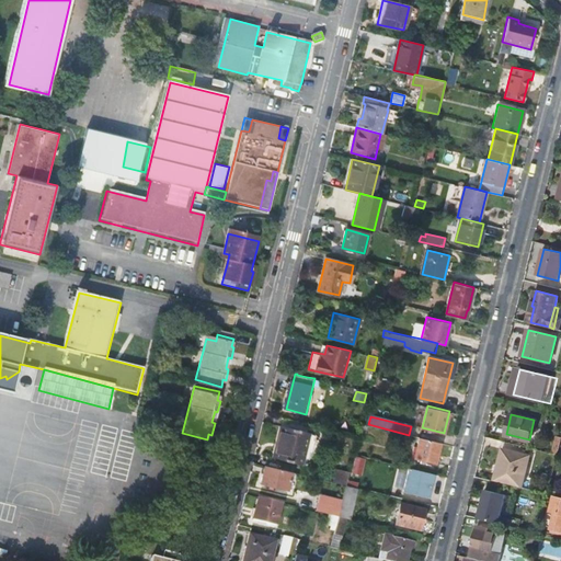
[(365,436),(368,424),(362,423),(358,435),(365,436)]
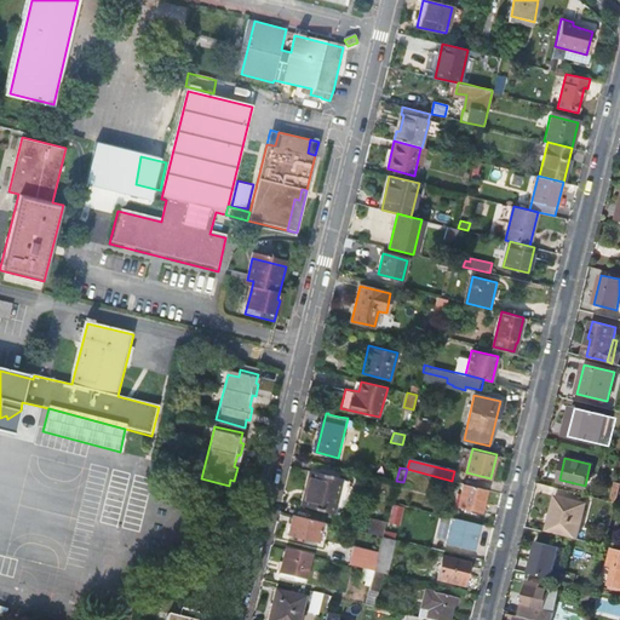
[(336,476),(305,469),(297,504),(327,511),(336,476)]
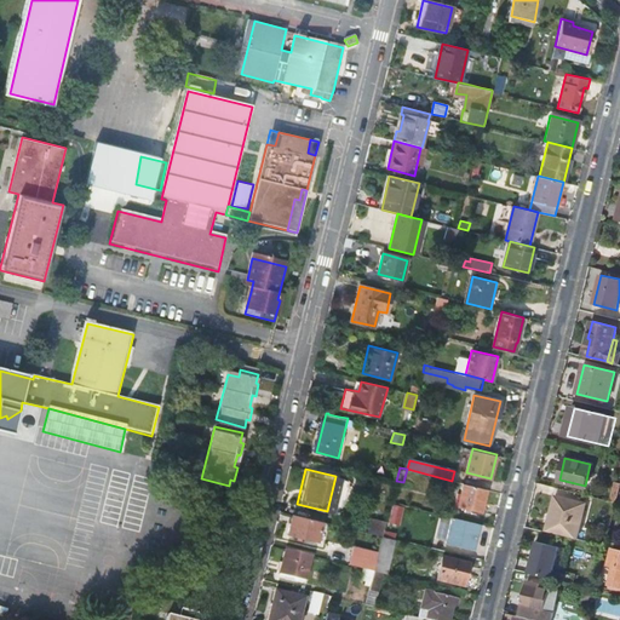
[(482,511),(487,489),(464,483),(458,506),(482,511)]
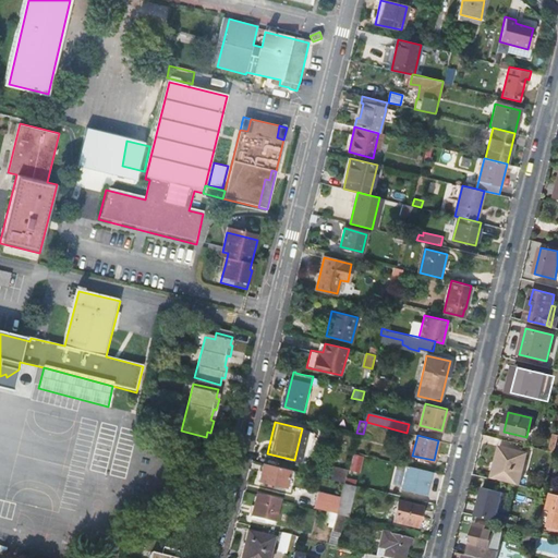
[(495,478),(519,485),(528,451),(500,445),(496,463),(498,464),(495,478)]
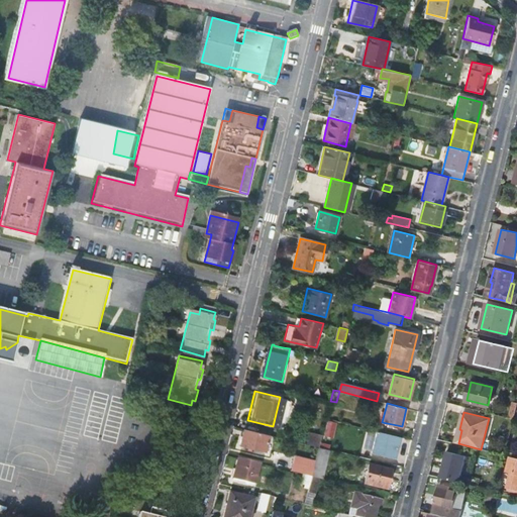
[(328,420),(326,435),(334,436),(336,421),(328,420)]
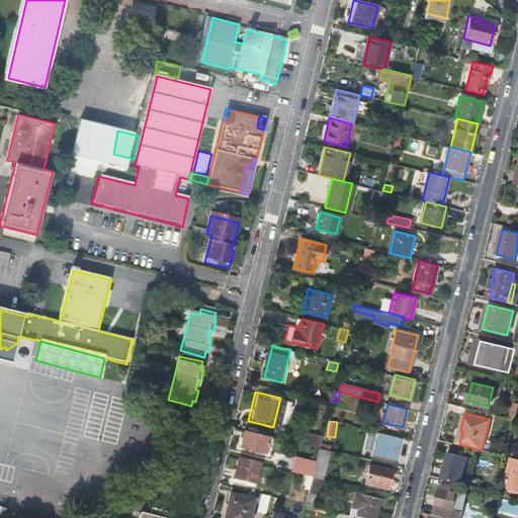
[(268,451),(272,436),(246,429),(242,444),(268,451)]
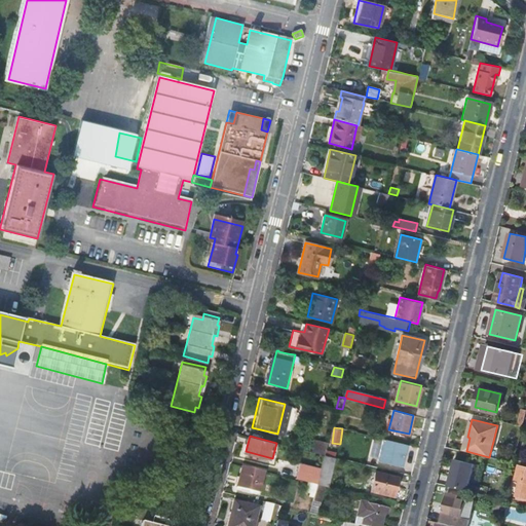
[(378,459),(397,463),(401,444),(383,439),(378,459)]
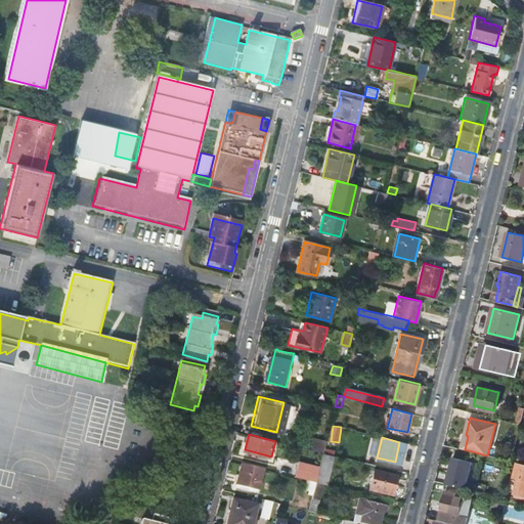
[(377,457),(381,440),(372,438),(368,451),(373,452),(372,455),(377,457)]
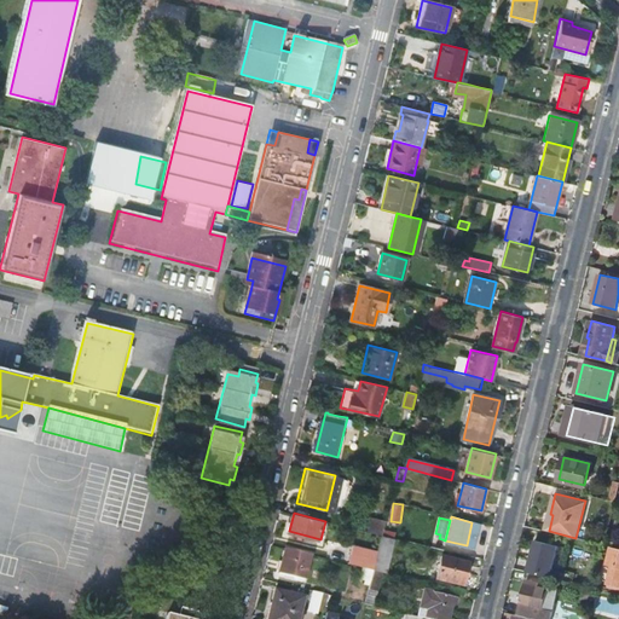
[(372,519),(369,532),(382,534),(385,521),(372,519)]
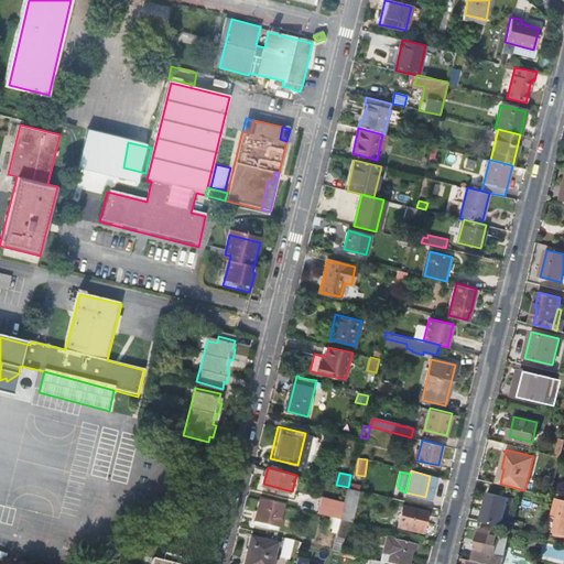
[(430,498),(435,477),(430,476),(425,497),(430,498)]
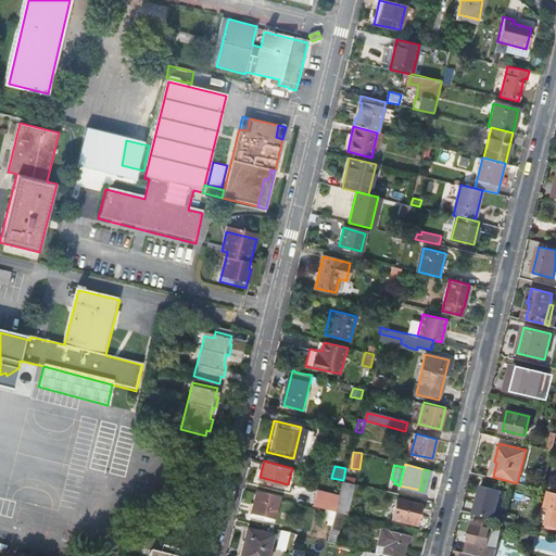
[(353,489),(355,483),(343,480),(340,492),(336,509),(344,512),(346,500),(351,501),(353,495),(349,494),(350,489),(353,489)]
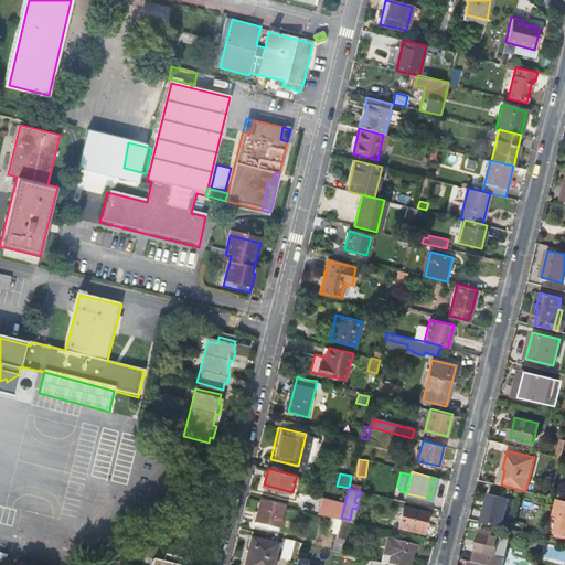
[(490,493),(483,522),(520,531),(522,524),(513,522),(504,520),(509,498),(490,493)]
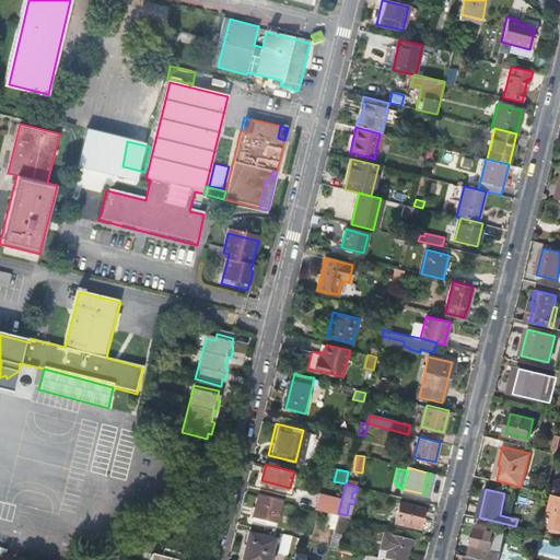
[(318,490),(314,509),(327,512),(338,515),(338,513),(342,496),(318,490)]
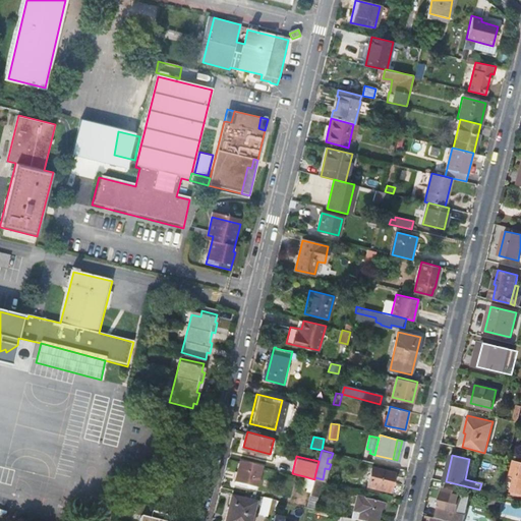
[(478,461),(469,459),(465,479),(473,481),(478,461)]
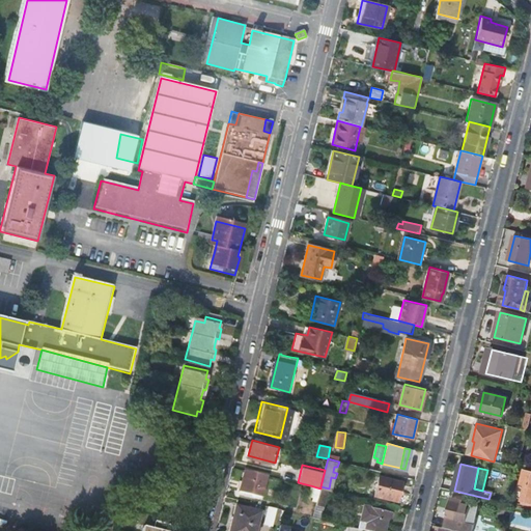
[(262,497),(268,475),(245,470),(241,492),(262,497)]
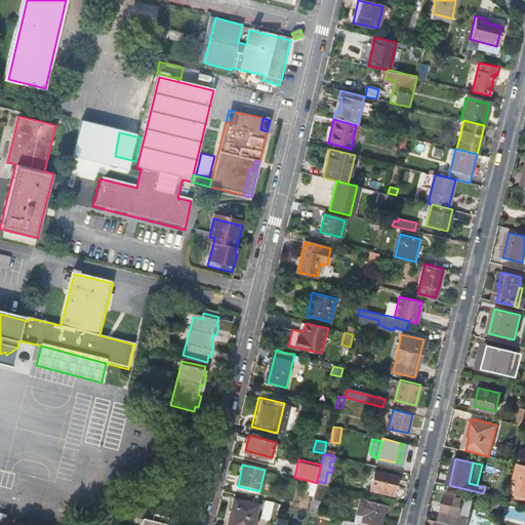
[(370,491),(393,496),(397,477),(374,472),(370,491)]
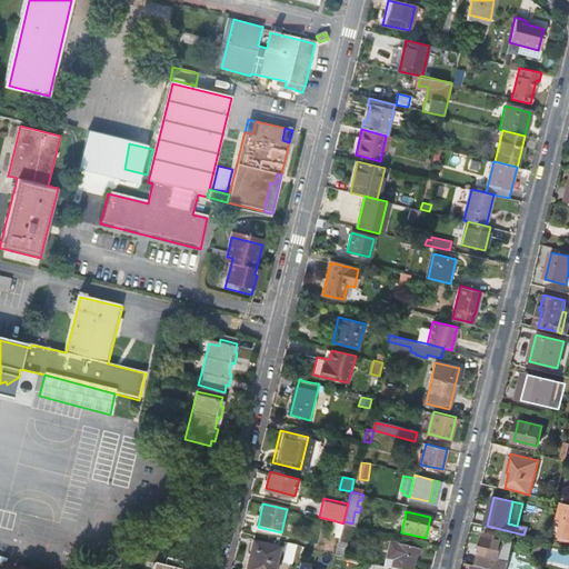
[(330,531),(340,533),(343,523),(332,520),(330,531)]
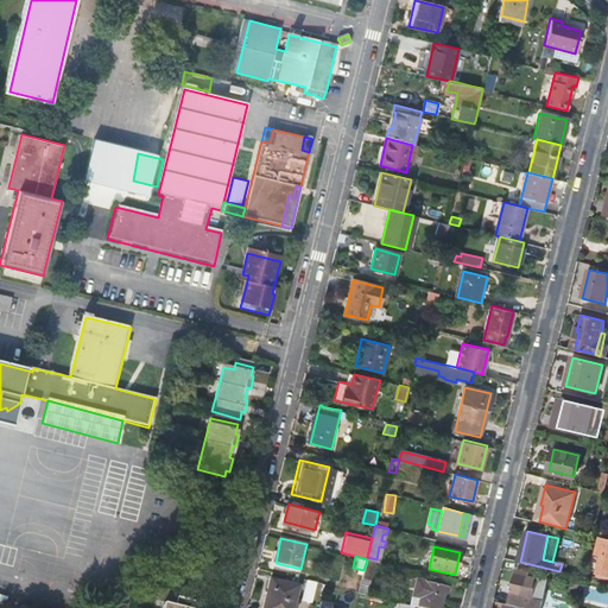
[(363,570),(362,577),(359,591),(367,594),(371,580),(374,561),(367,559),(363,570)]
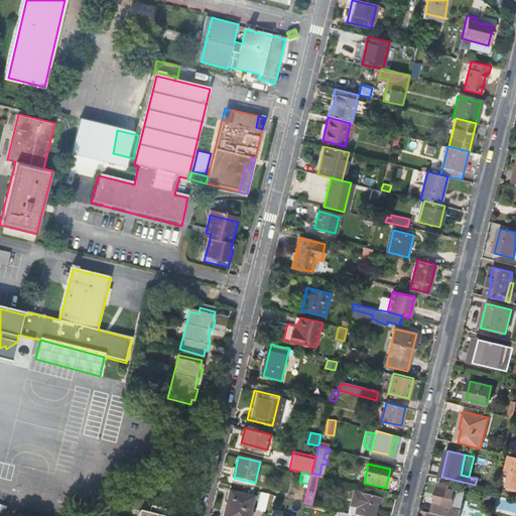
[(437,504),(434,514),(442,515),(460,515),(466,491),(460,490),(460,491),(458,491),(438,486),(434,503),(437,504)]
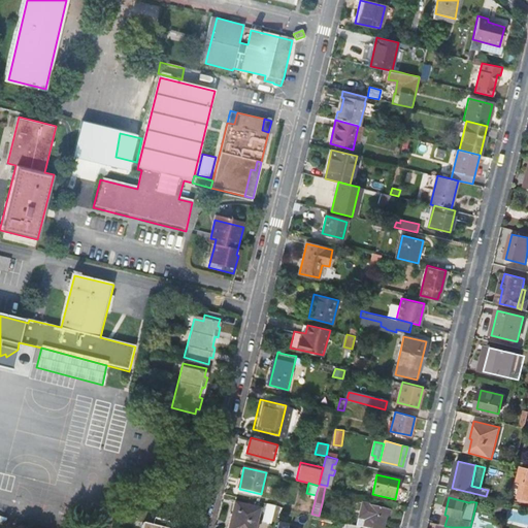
[(362,502),(357,525),(368,527),(382,527),(386,514),(389,515),(390,509),(362,502)]
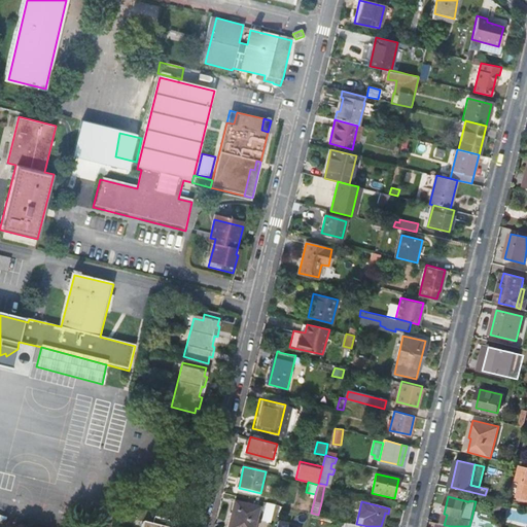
[(229,526),(254,526),(259,508),(236,502),(229,526)]
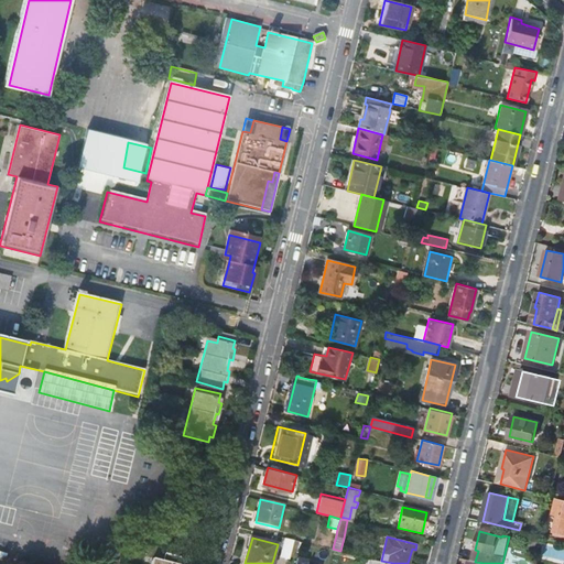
[(282,555),(290,557),(293,540),(285,538),(282,555)]
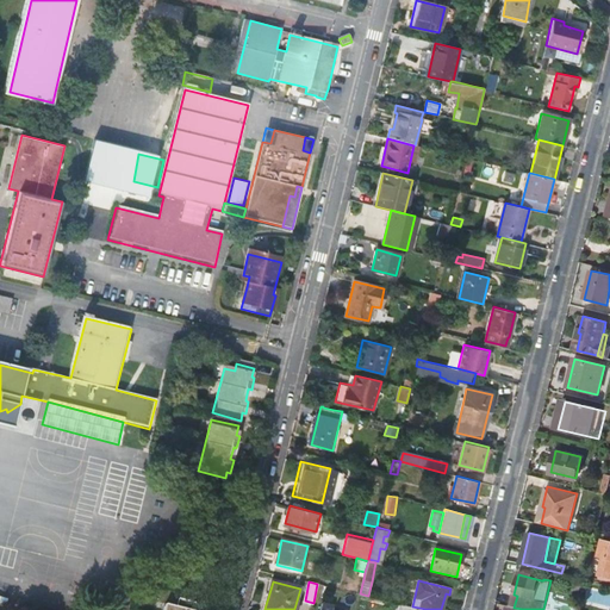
[(193,609),(195,602),(178,598),(175,607),(166,603),(163,609),(193,609)]
